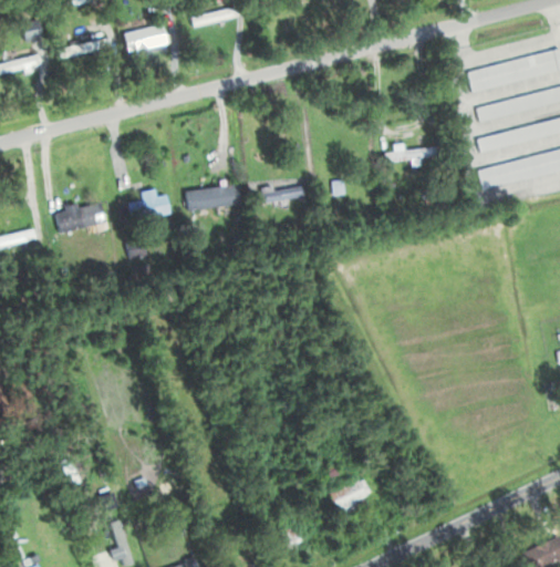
[(194,26),(231,18),(229,9),(192,17),(194,26)]
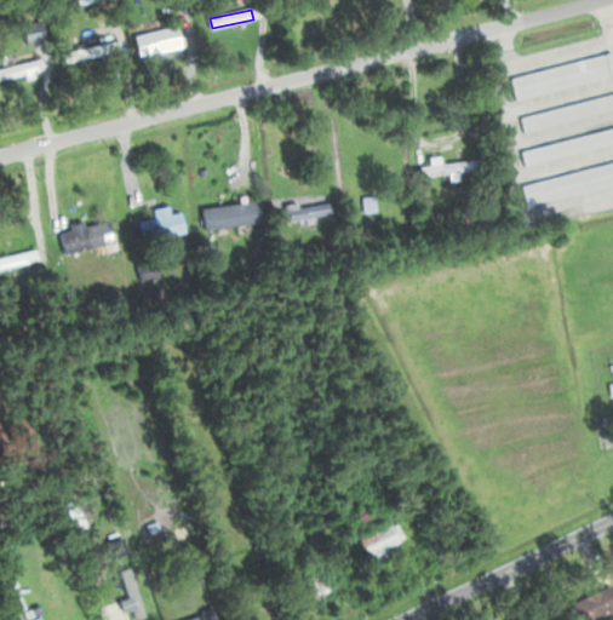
[(26,42),(46,40),(43,22),(23,26),(26,42)]
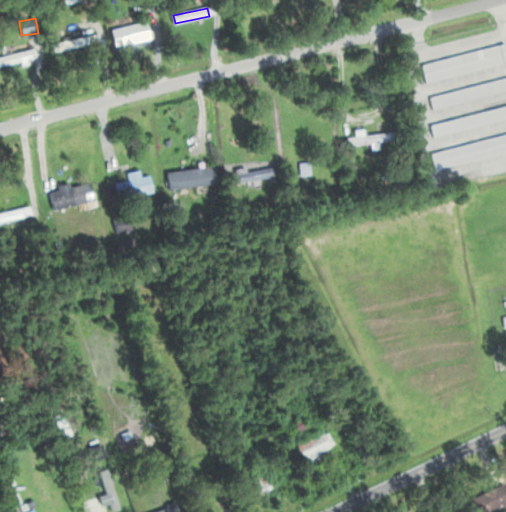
[(113,27),(115,45),(152,41),(149,23),(113,27)]
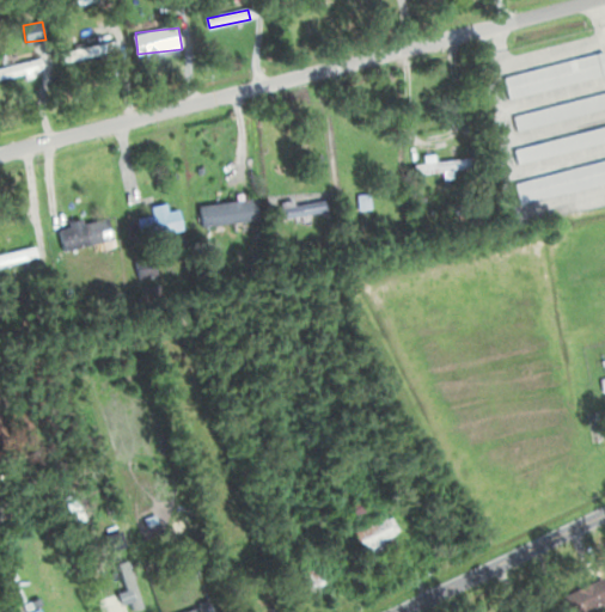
[(71,63),(124,49),(121,37),(68,51),(71,63)]
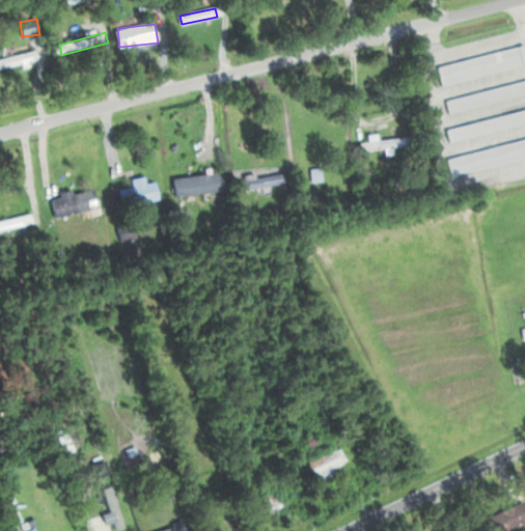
[(524,46),(445,66),(449,84),(524,65),(524,46)]
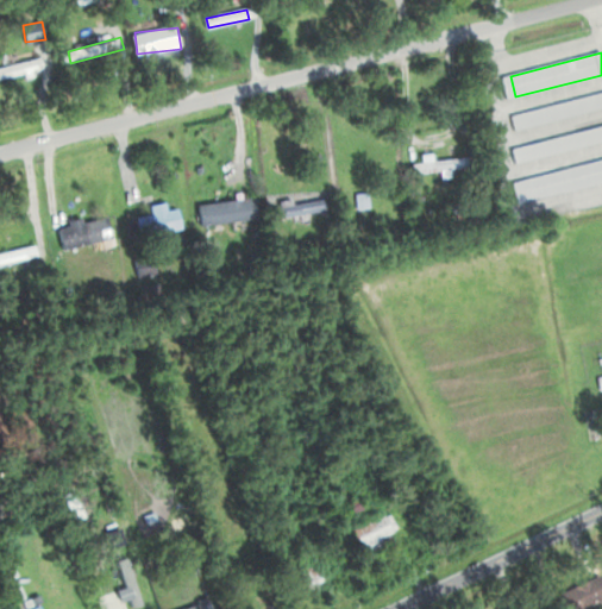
[(35,76),(30,60),(0,70),(0,71),(5,87),(35,76)]
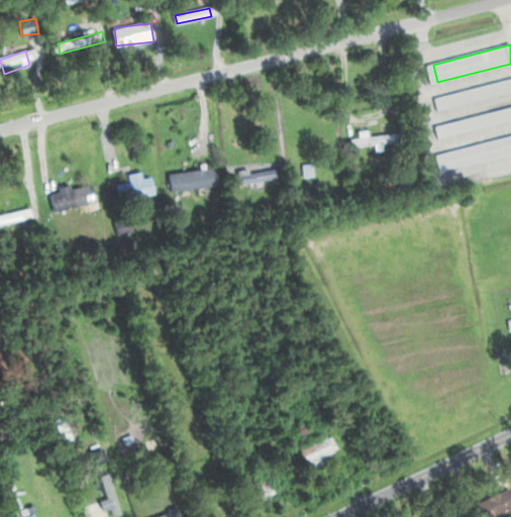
[(510,80),(441,98),(444,109),(510,91),(510,80)]
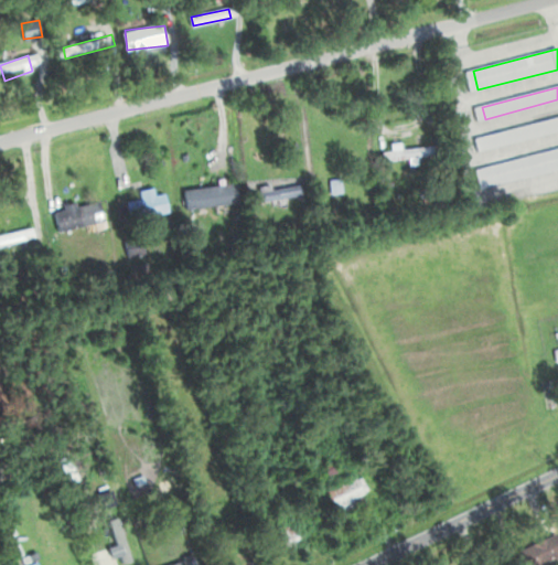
[(557,119),(483,138),(486,150),(557,131),(557,119)]
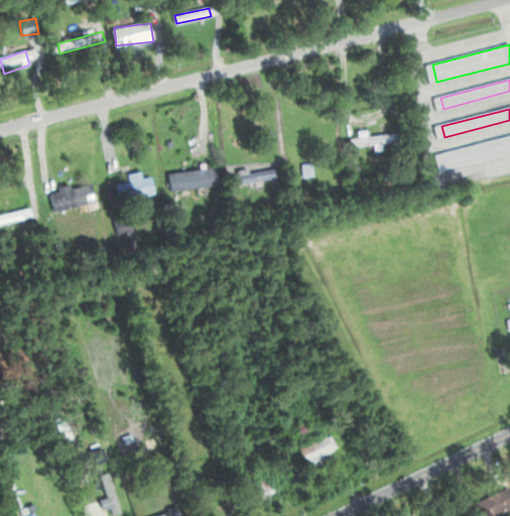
[(350,139),(352,148),(398,141),(397,132),(350,139)]
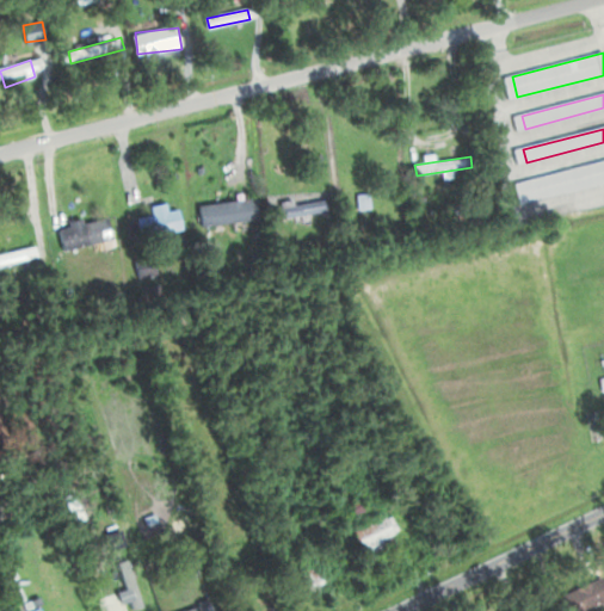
[(603,161),(524,183),(530,203),(603,183),(603,161)]
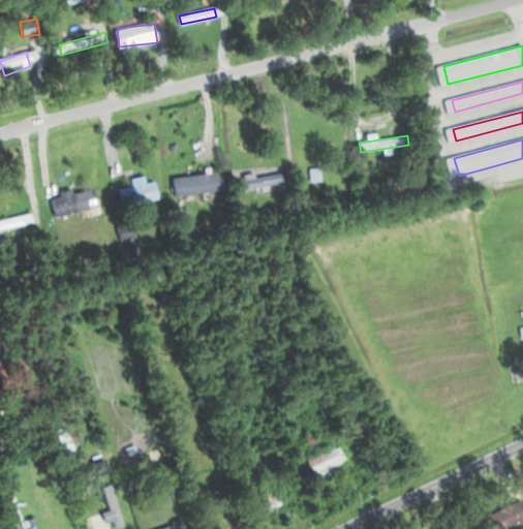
[(284,170),(239,179),(241,190),(286,182),(284,170)]
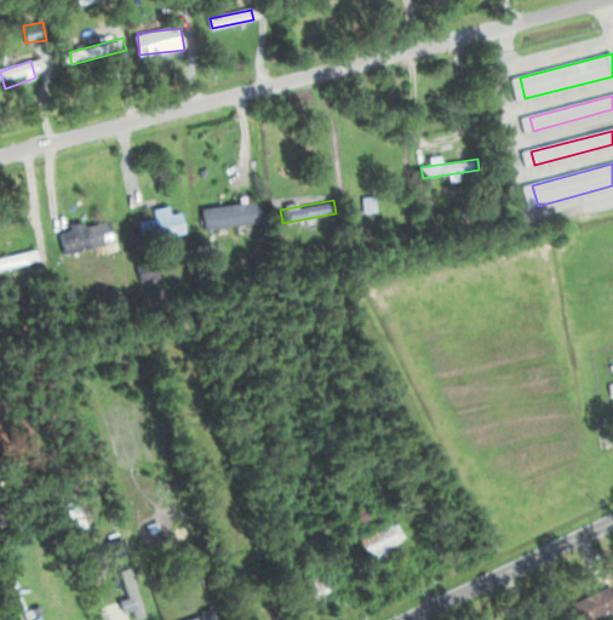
[(264,223),(262,201),(204,207),(206,229),(264,223)]
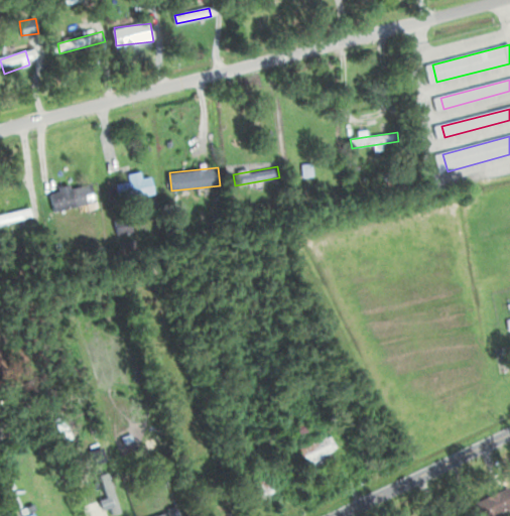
[(156,196),(154,176),(143,177),(142,171),(128,172),(129,182),(114,184),(116,201),(156,196)]
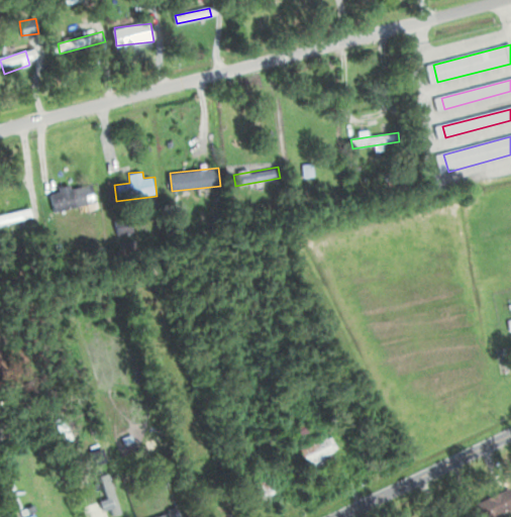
[(49,192),(54,211),(98,202),(94,183),(49,192)]
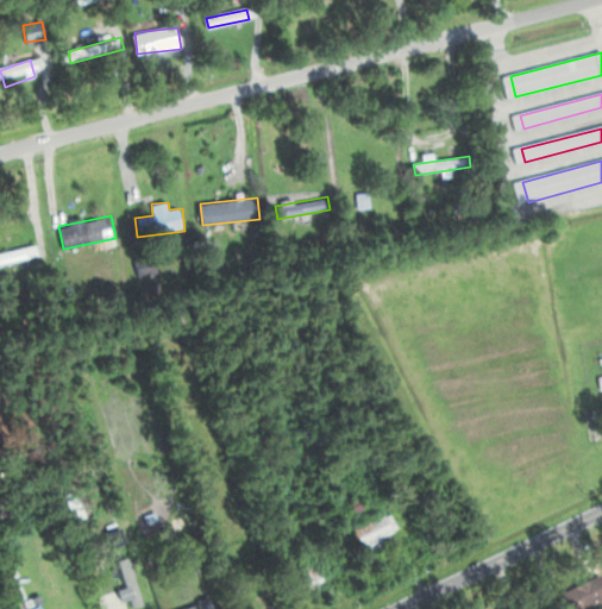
[(0,264),(41,256),(38,244),(0,252),(0,264)]
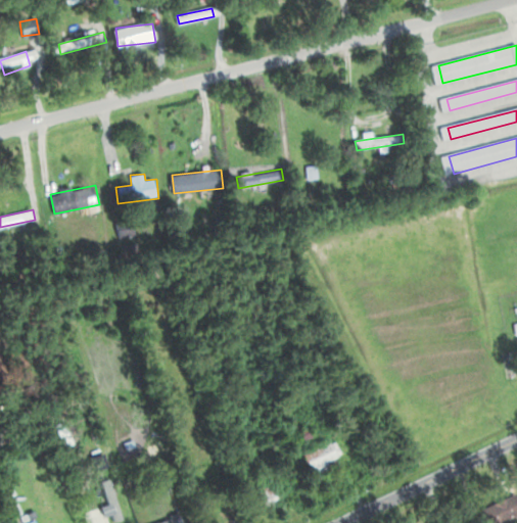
[(328,462),(340,456),(333,440),(301,455),(314,480),(332,471),(328,462)]
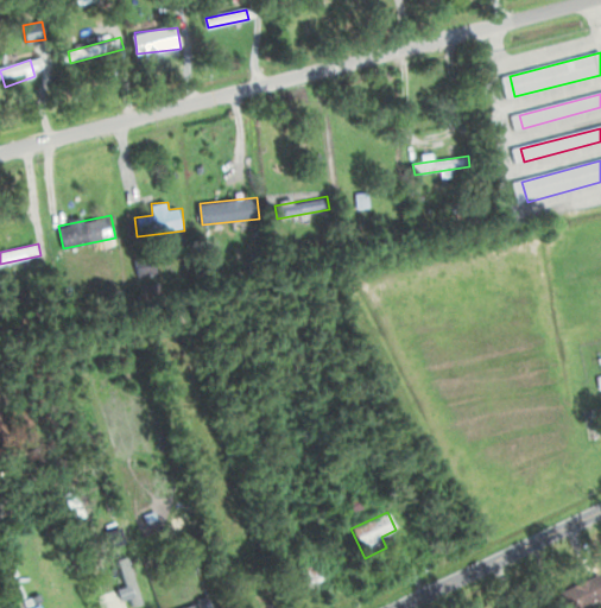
[(21,584),(27,597),(39,591),(32,578),(21,584)]
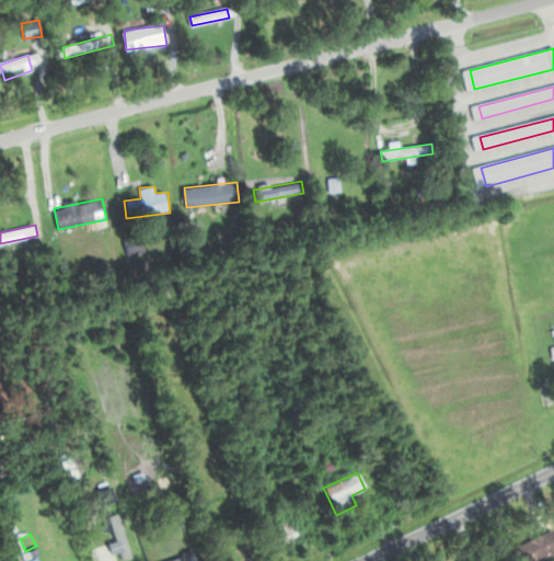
[(518,558),(553,558),(553,537),(518,537),(518,558)]
